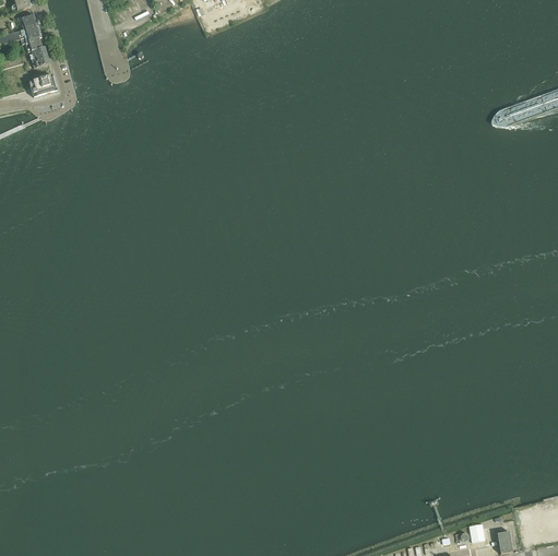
[(14,0),(18,10),(31,6),(31,4),(30,4),(30,3),(28,3),(27,0),(14,0)]
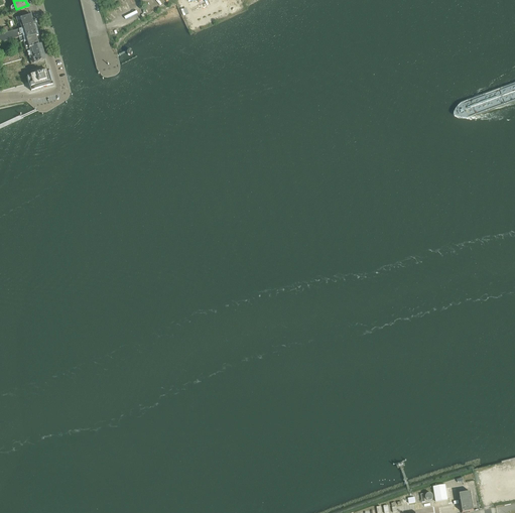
[(17,26),(18,27),(33,23),(32,18),(31,17),(31,16),(31,13),(30,13),(29,12),(19,15),(18,14),(15,15),(17,23),(19,23),(20,25),(17,26)]
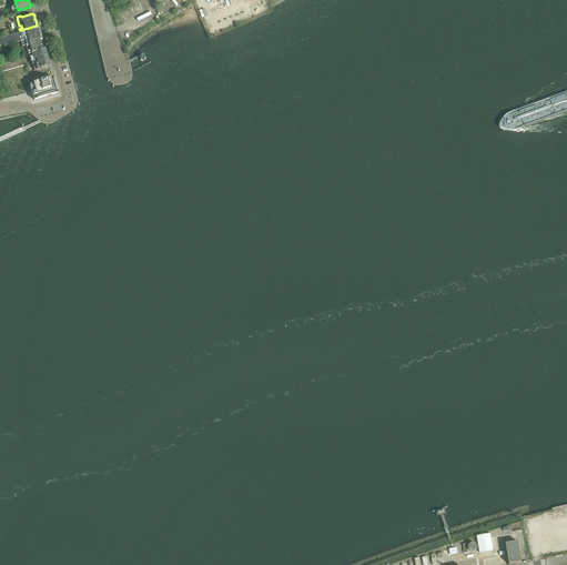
[(41,37),(37,26),(20,30),(18,31),(20,39),(21,43),(24,42),(28,42),(28,40),(41,37)]
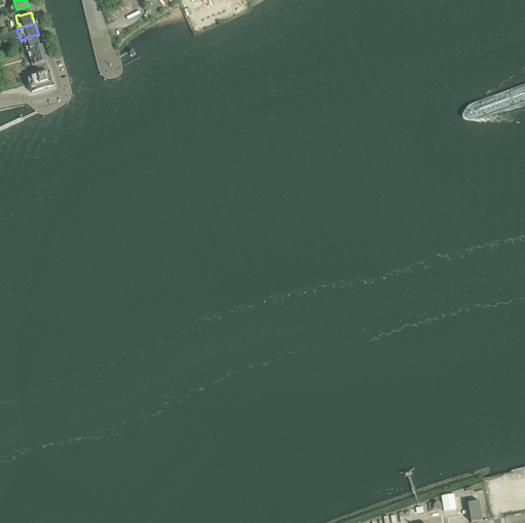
[(0,41),(19,36),(16,29),(0,33),(0,41)]
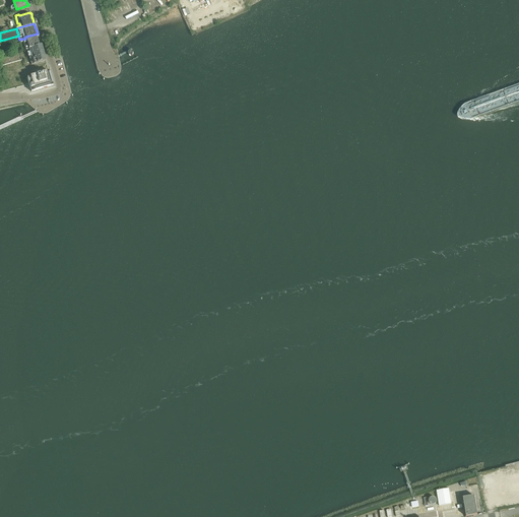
[(27,46),(27,47),(40,43),(38,34),(25,37),(25,39),(22,39),(25,47),(27,46)]
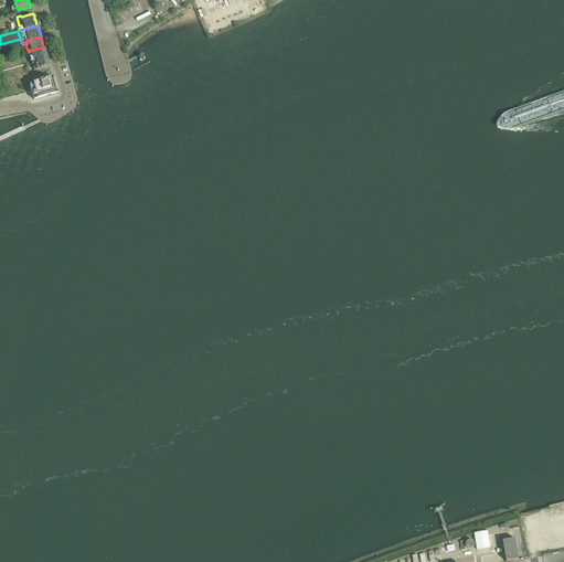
[(49,63),(43,46),(30,51),(31,54),(29,54),(30,59),(32,59),(33,61),(31,62),(32,64),(34,64),(35,67),(49,63)]
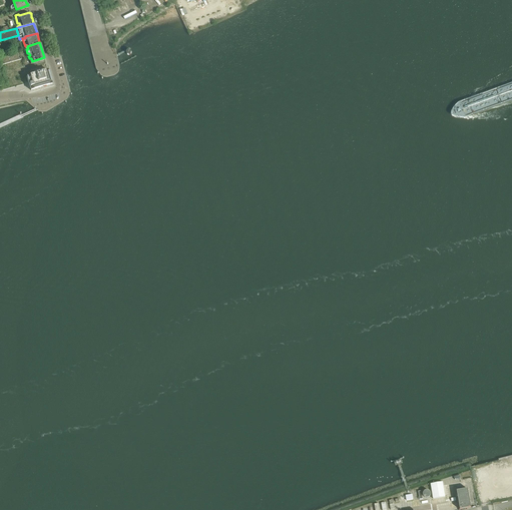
[(0,62),(20,57),(18,50),(0,55),(0,62)]
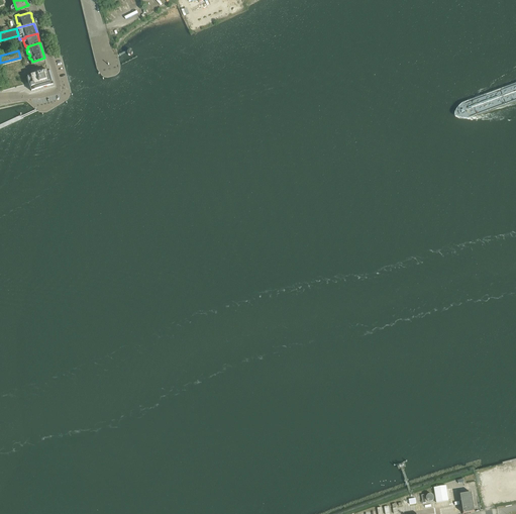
[(47,69),(26,75),(27,81),(28,81),(30,89),(52,83),(47,69)]
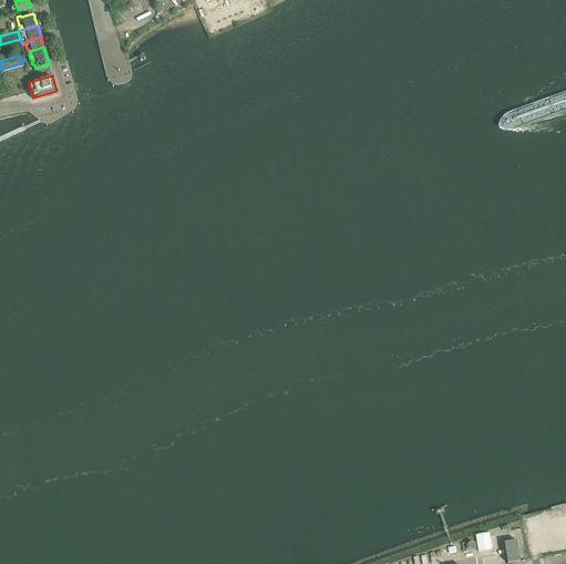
[(487,530),(475,532),(477,549),(491,546),(487,530)]
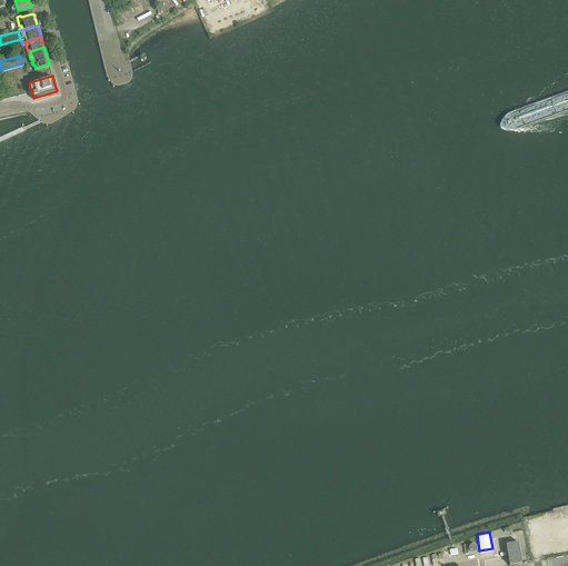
[(520,558),(518,540),(506,542),(509,563),(521,560),(520,558)]
